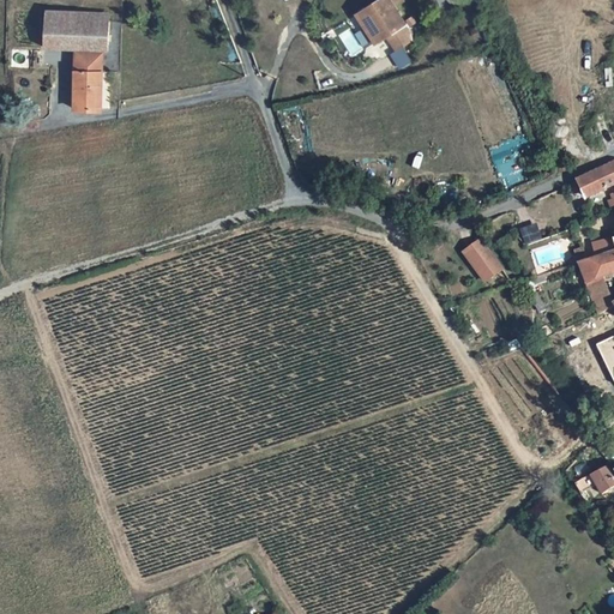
[(404,24),(407,23),(393,4),(398,0),(373,0),(356,11),(375,41),(389,34),(404,24)]
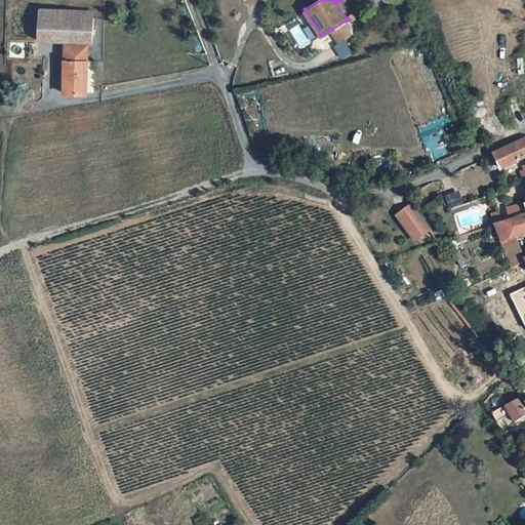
[(65,36),(89,38),(93,38),(95,12),(40,8),(38,34),(65,36)]
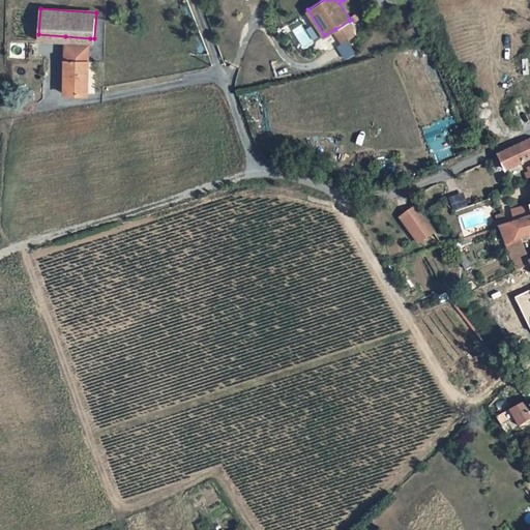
[(349,21),(335,29),(343,41),(357,34),(349,21)]
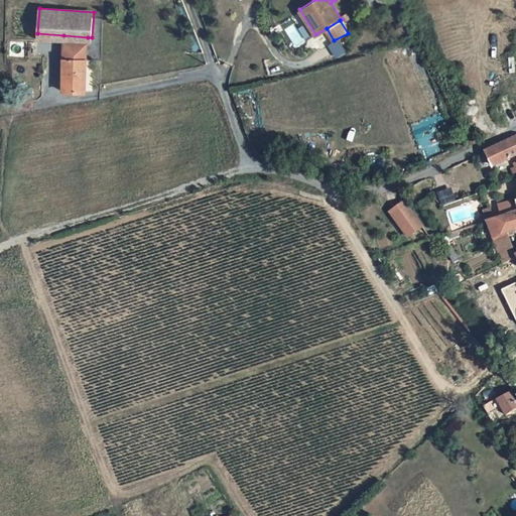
[(295,45),(304,40),(296,28),(287,33),(295,45)]
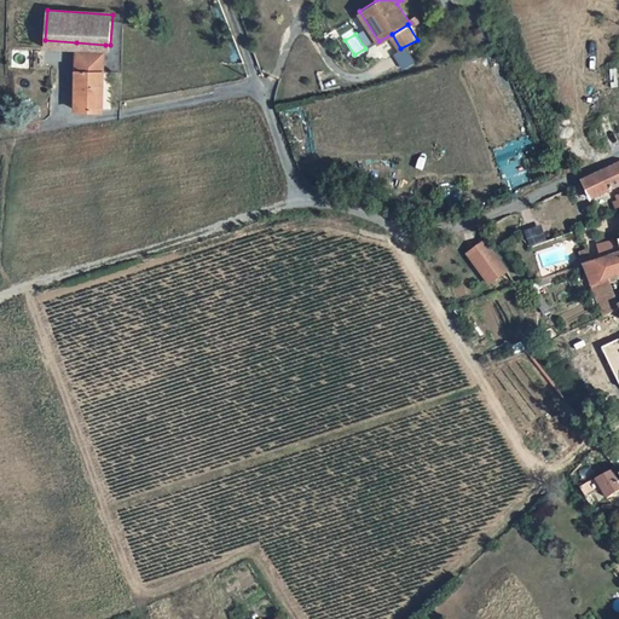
[(76,105),(104,105),(105,45),(76,42),(76,105)]
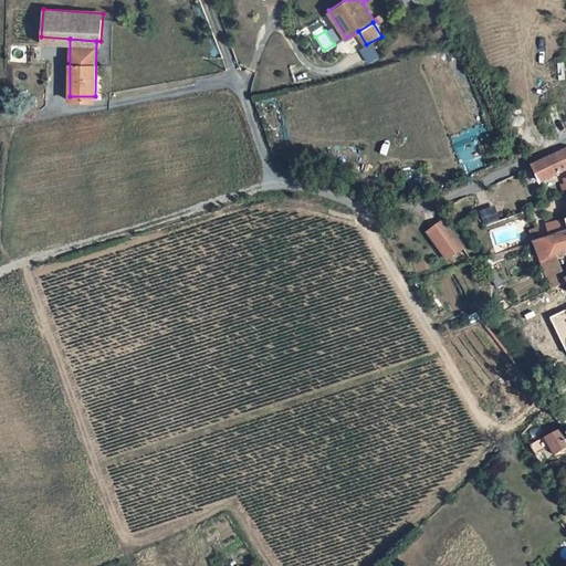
[(565,144),(530,163),(535,177),(564,164),(565,169),(565,144)]
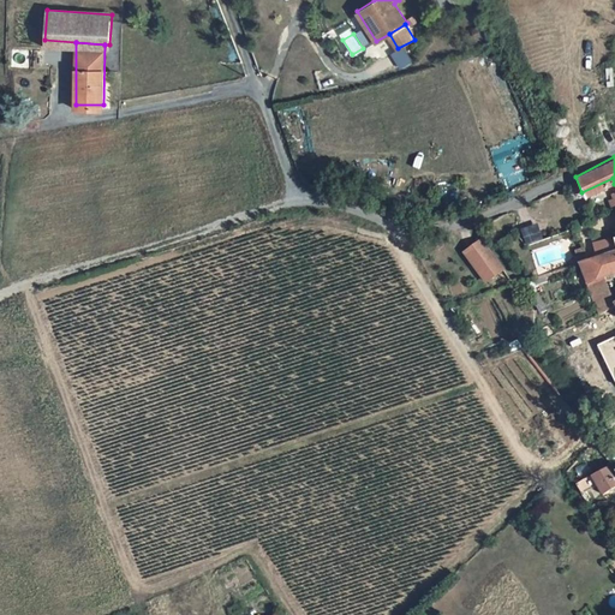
[(478,239),(461,251),(483,280),(500,268),(487,249),(478,239)]
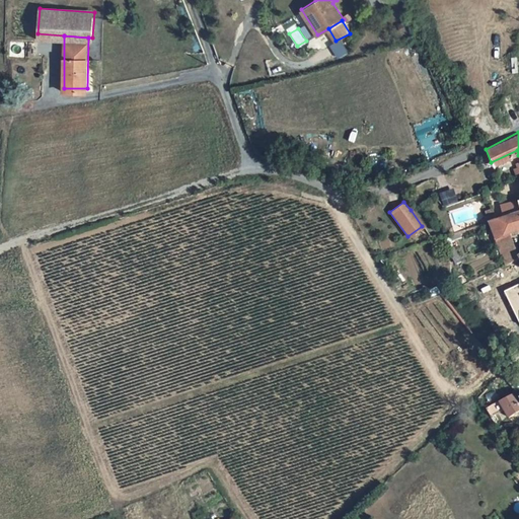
[(518,206),(514,209),(485,219),(491,236),(502,232),(518,225),(518,206)]
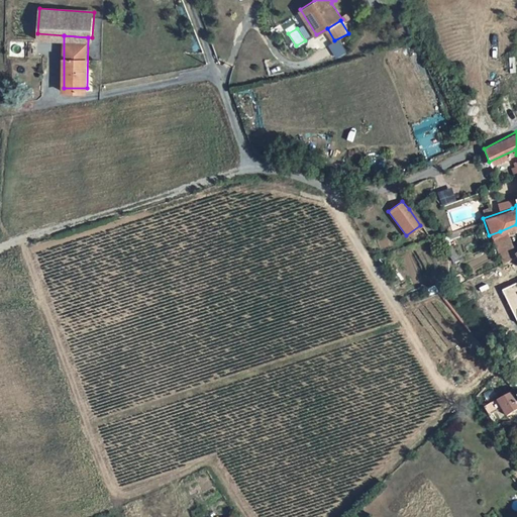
[(500,231),(489,235),(497,261),(505,256),(509,254),(500,231)]
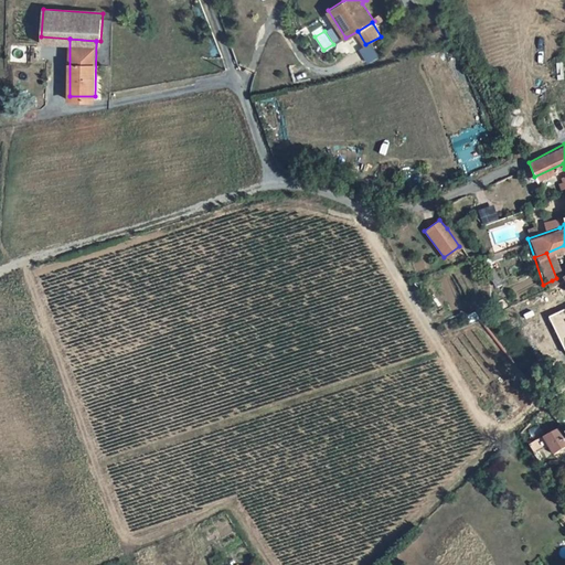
[(564,272),(556,278),(552,280),(555,286),(560,284),(564,292),(564,272)]
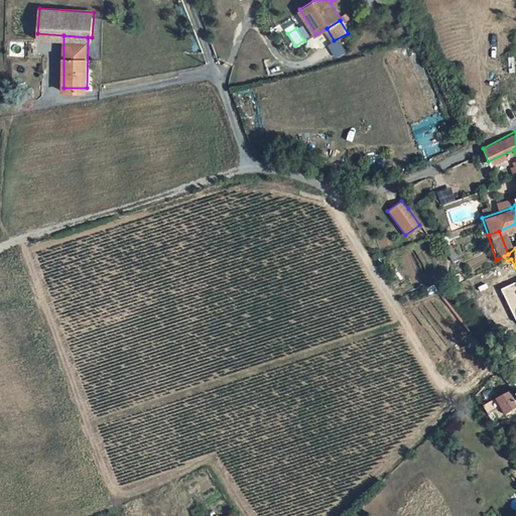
[(511,285),(502,289),(505,296),(515,292),(511,285)]
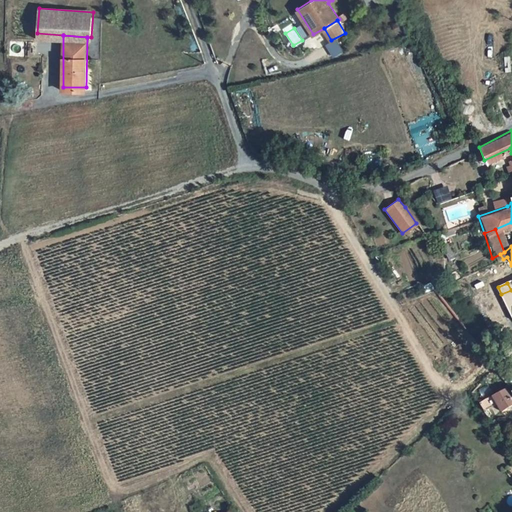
[(511,398),(510,393),(508,390),(494,397),(503,413),(511,407),(511,398)]
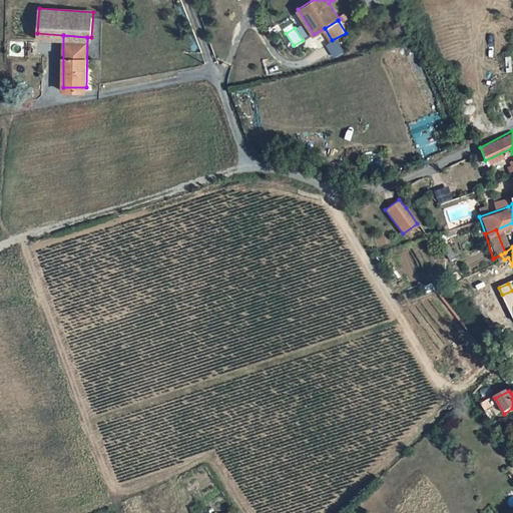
[(500,421),(489,401),(482,404),(493,422),(500,421)]
